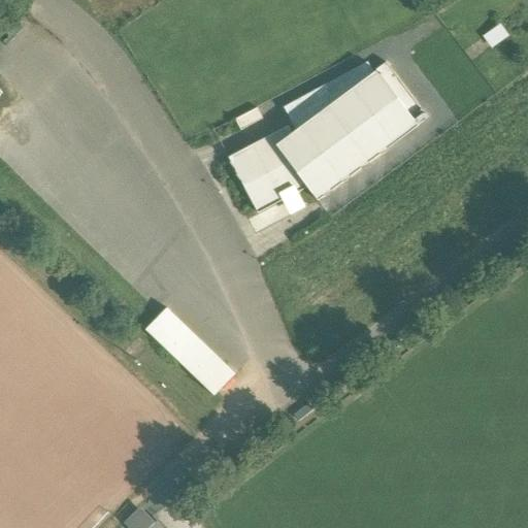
[(426,119),(385,63),(374,70),(417,126),(426,119)]
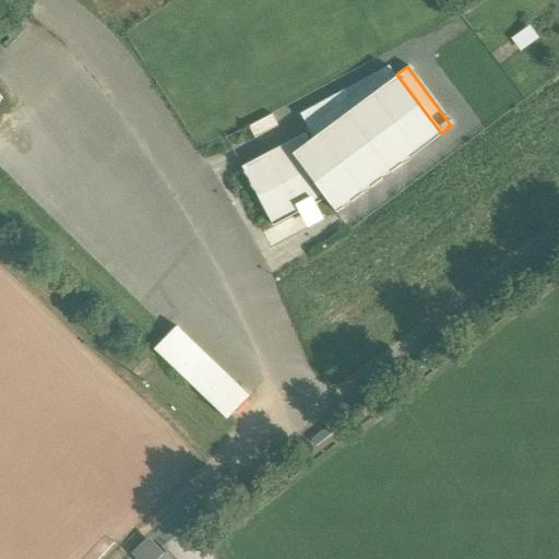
[(300,115),(313,138),(394,76),(388,68),(300,115)]
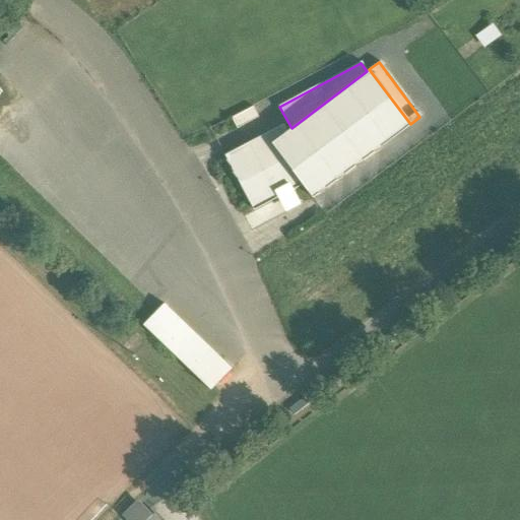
[(410,124),(369,69),(367,71),(291,128),(286,131),(270,143),(302,185),(311,198),(317,193),(325,189),(325,188),(336,179),(343,176),(343,174),(354,166),(363,161),(362,160),(372,152),(381,148),(380,146),(410,124)]
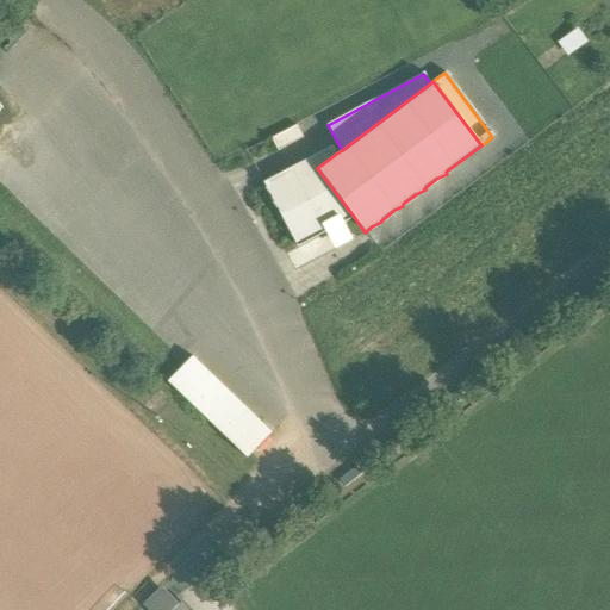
[(297,124),(275,137),(281,148),(303,134),(297,124)]
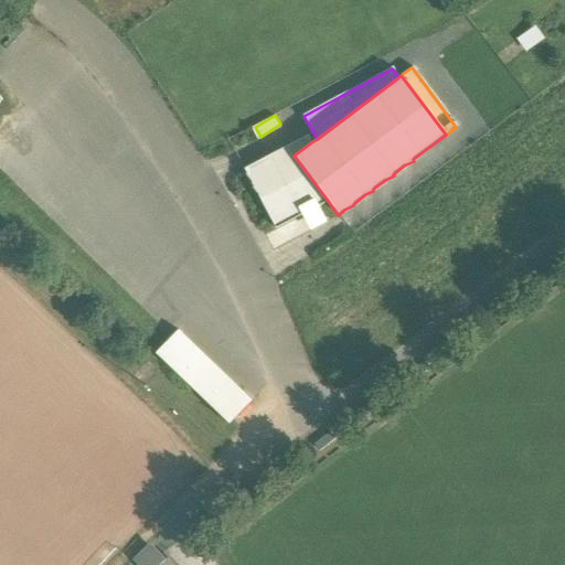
[(307,136),(243,169),(246,173),(244,174),(251,182),(253,187),(251,188),(257,195),(275,228),(306,212),(304,208),(313,202),(316,208),(328,201),(294,156),(311,142),(307,136)]
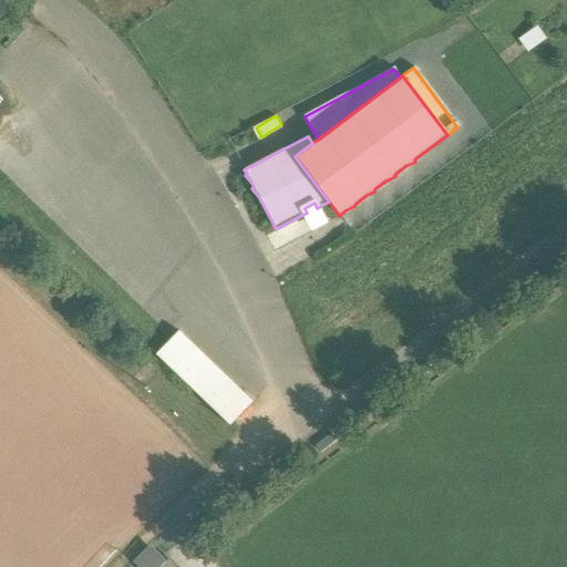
[(249,401),(176,331),(154,354),(227,424),(249,401)]
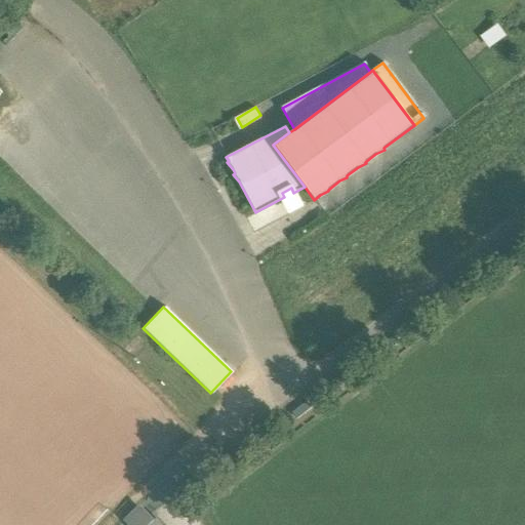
[(162,524),(139,503),(122,522),(125,524),(162,524)]
